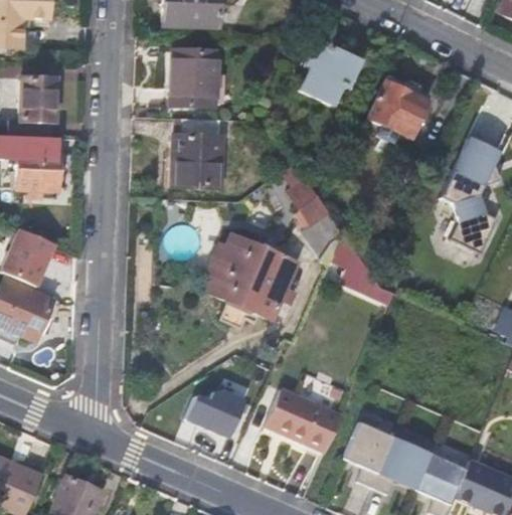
[(52,0),(0,0),(0,48),(23,49),(25,19),(52,21),(52,0)]
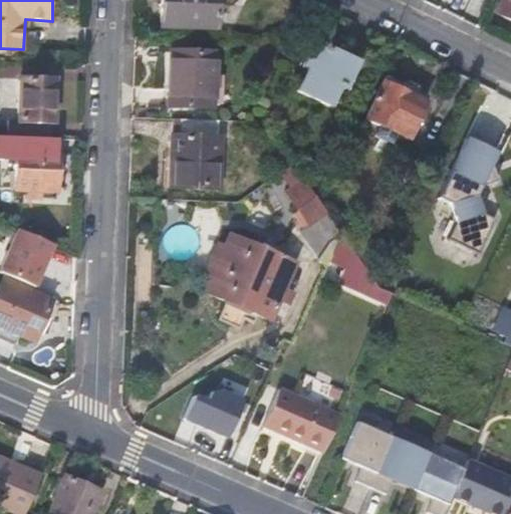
[(221,0),(163,0),(162,26),(221,30),(221,0)]
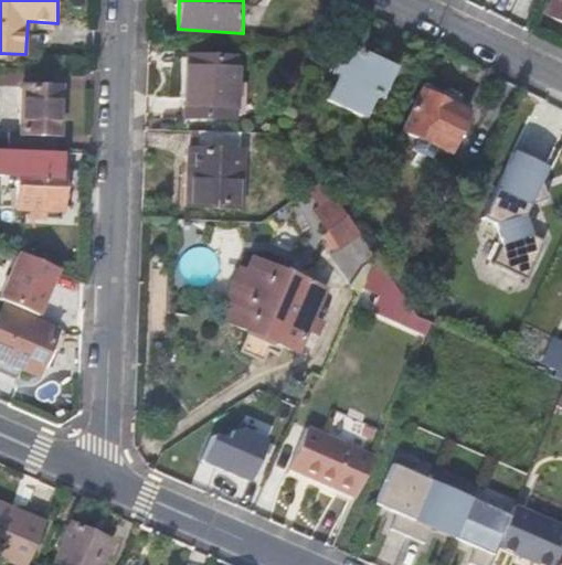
[(561,0),(552,0),(547,12),(561,20),(561,0)]
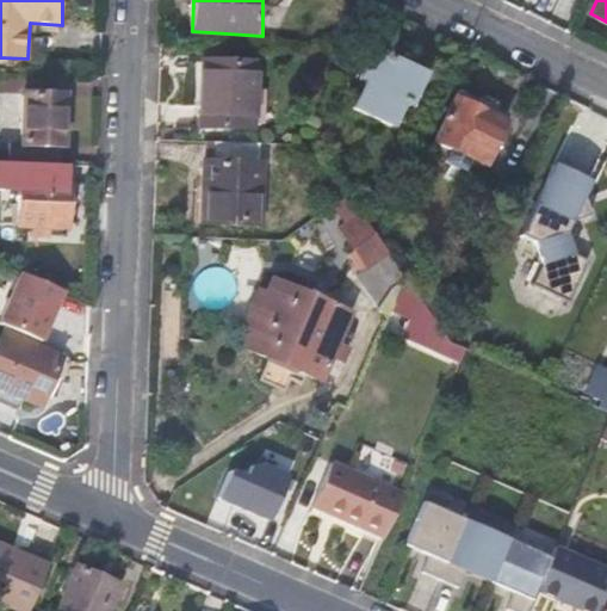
[(426,74),(375,49),(360,78),(369,81),(355,106),(392,125),(403,103),(410,106),(426,74)]
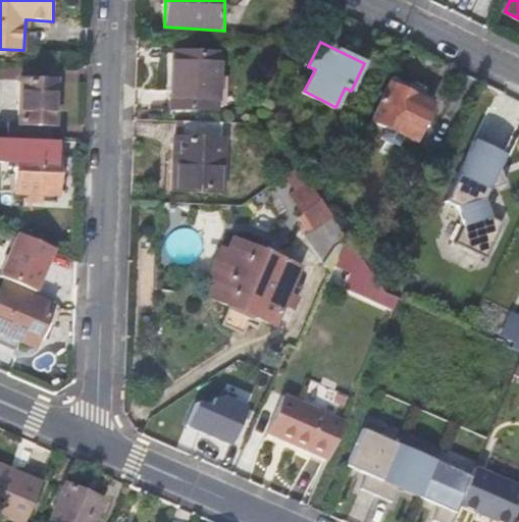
[(173,51),(171,109),(220,111),(222,52),(173,51)]
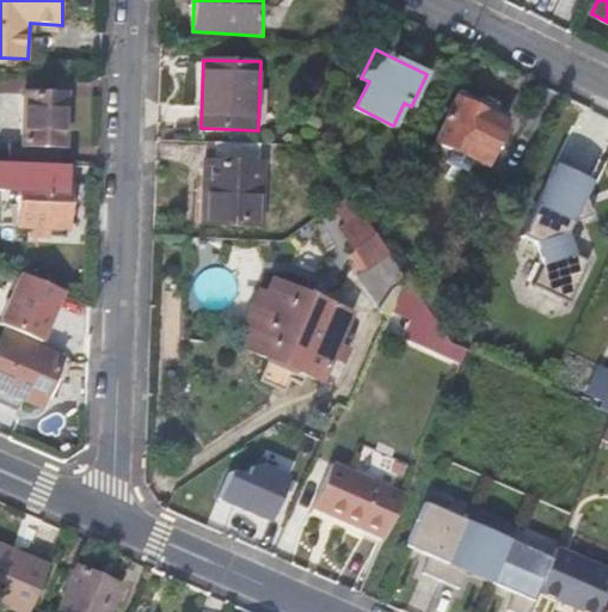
[(67,75),(24,74),(24,92),(66,95),(67,75)]
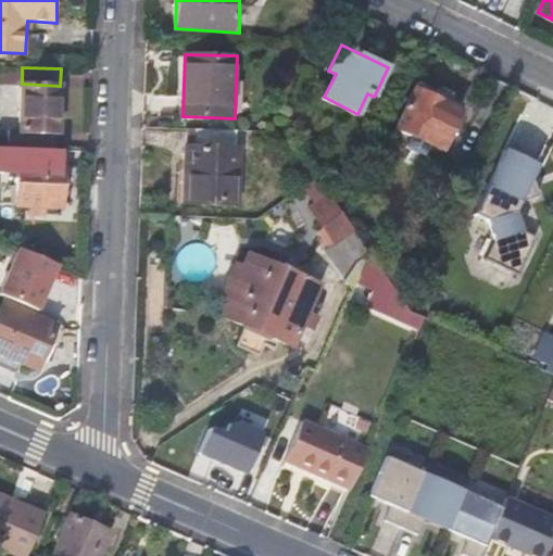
[(20,135),(19,148),(21,148),(47,149),(58,150),(60,86),(22,84),(20,135)]
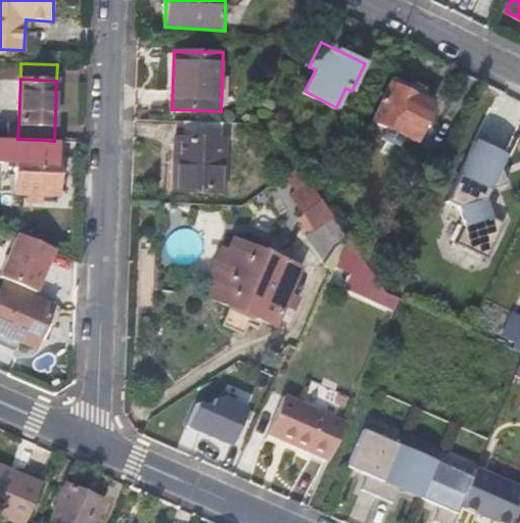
[(395,79),(375,121),(417,141),(438,98),(426,92),(426,87),(416,82),(411,86),(395,79)]
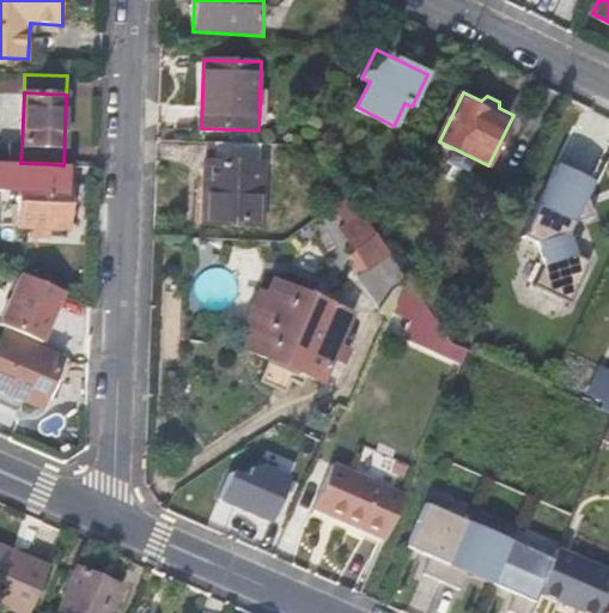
[(262,164),(262,144),(211,141),(211,163),(206,162),(205,188),(211,188),(209,224),(265,226),(268,164),(262,164)]
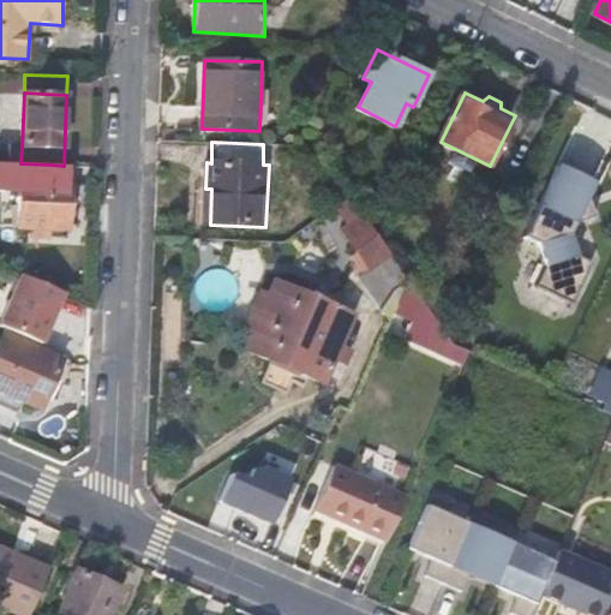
[(21,163),(22,149),(10,148),(10,163),(21,163)]
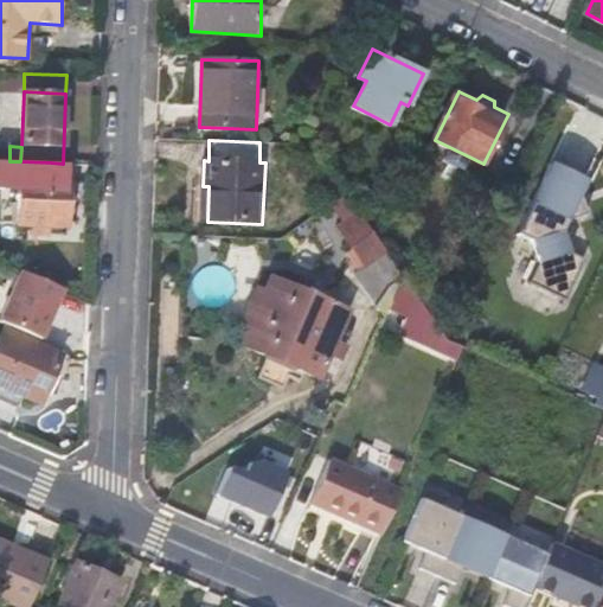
[(51,177),(51,163),(23,161),(20,224),(69,227),(71,178),(51,177)]
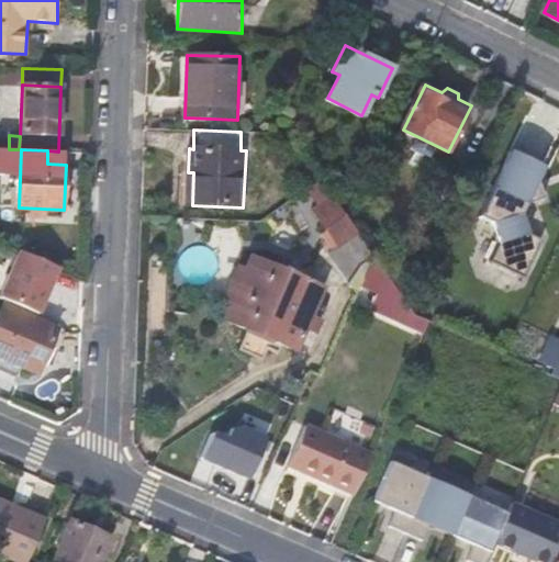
[(547,197),(540,179),(547,166),(514,149),(482,216),(495,222),(503,242),(493,260),(526,277),(545,239),(532,233),(524,213),(529,202),(547,197)]
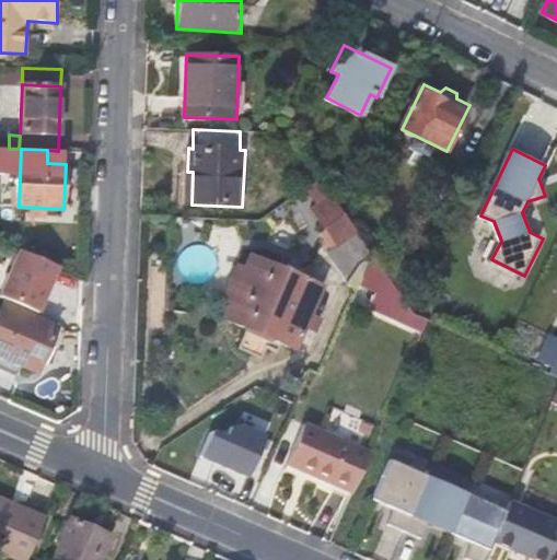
[(306,187),(317,202),(332,194),(320,177),(306,187)]
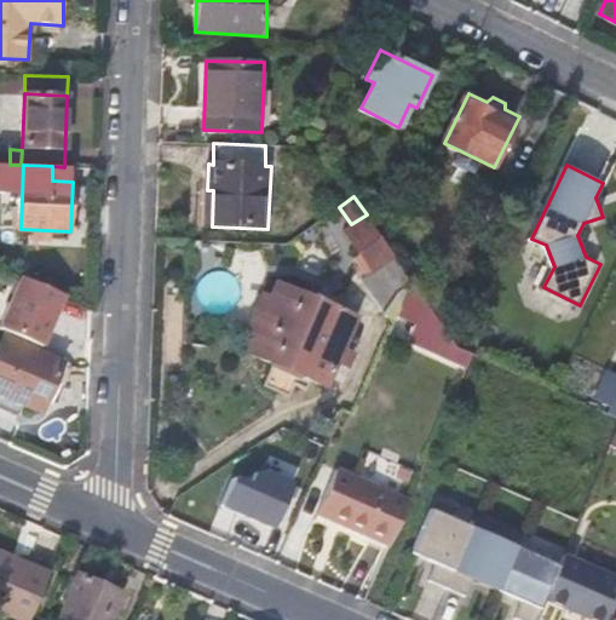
[(395,322),(413,281),(386,242),(367,214),(351,224),(346,229),(362,252),(351,259),(395,322)]
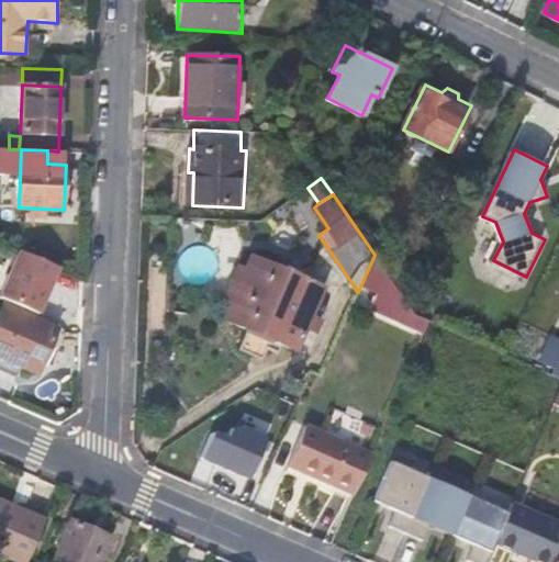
[(41,313),(62,267),(23,250),(3,298),(41,313)]
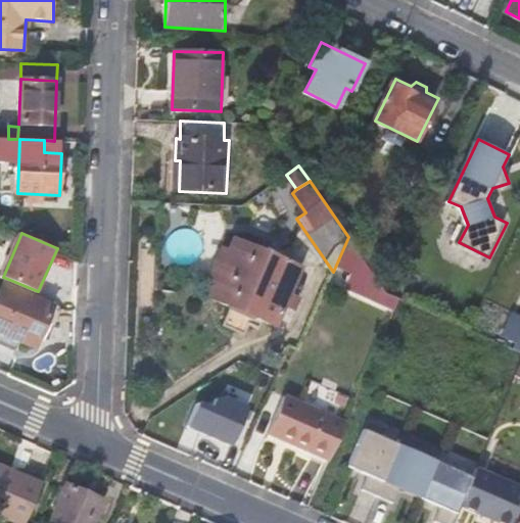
[(303,268),(234,239),(230,249),(222,245),(207,279),(216,283),(209,297),(278,327),(303,268)]
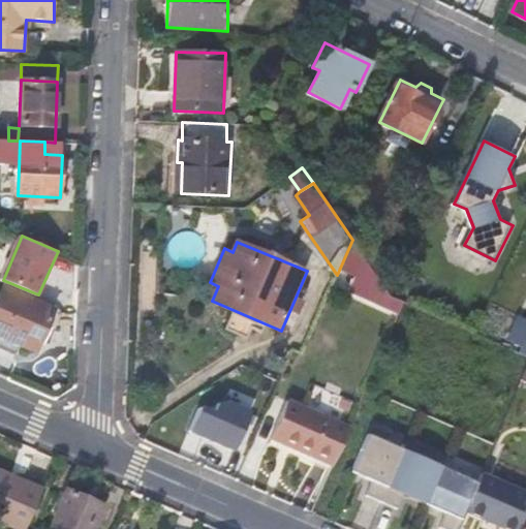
[(55,308),(5,286),(0,299),(0,336),(36,352),(55,308)]
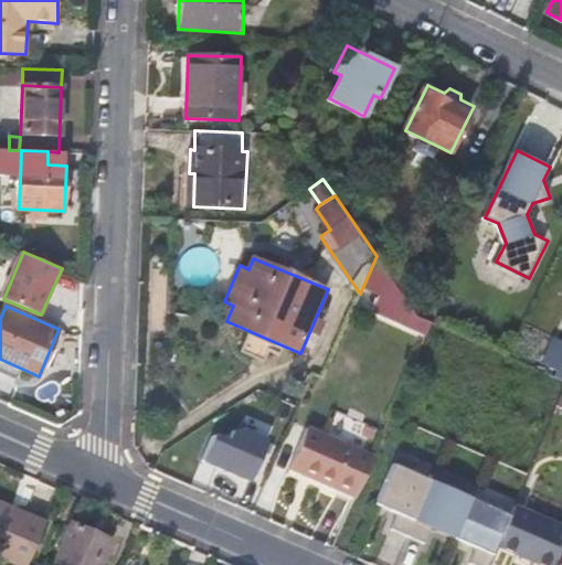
[(216,429),(204,461),(256,481),(273,437),(239,424),(233,436),(216,429)]
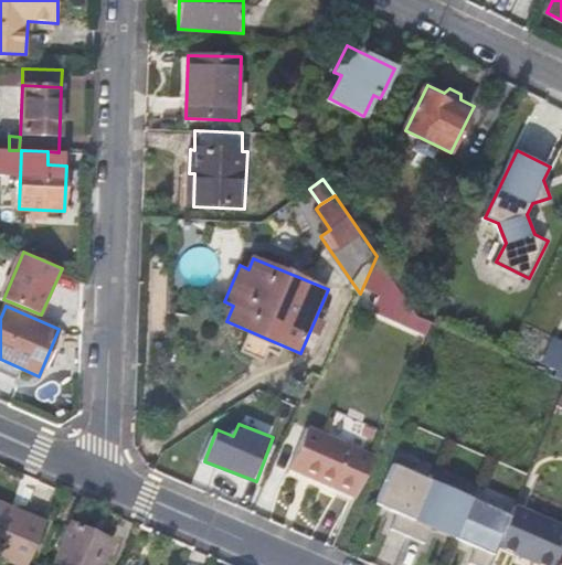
[(300,473),(358,498),(374,458),(318,434),(300,473)]
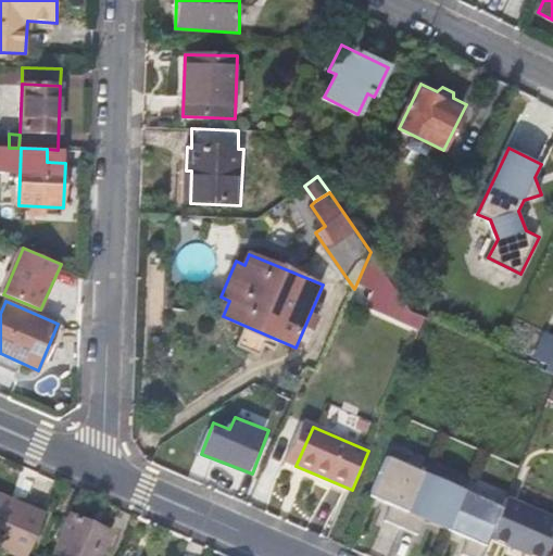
[(403,527),(427,472),(388,456),(371,494),(393,504),(387,519),(403,527)]
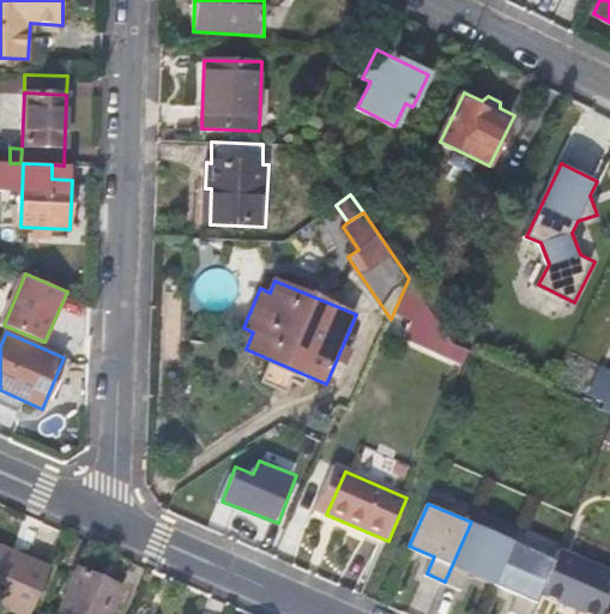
[(495,584),(513,540),(471,522),(445,582),(463,589),(470,573),(495,584)]
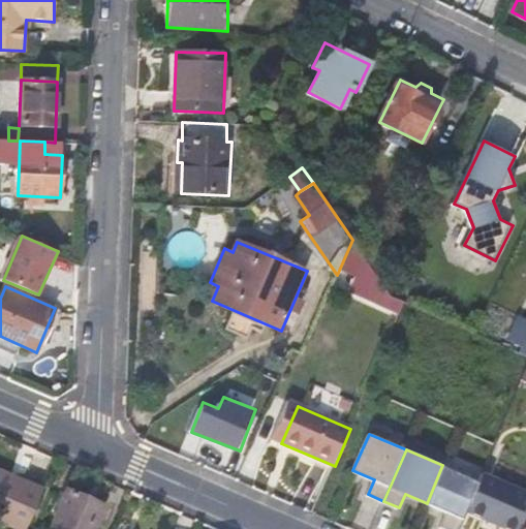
[(458,528),(466,510),(480,481),(442,465),(427,503),(447,511),(441,526),(447,528),(458,528)]
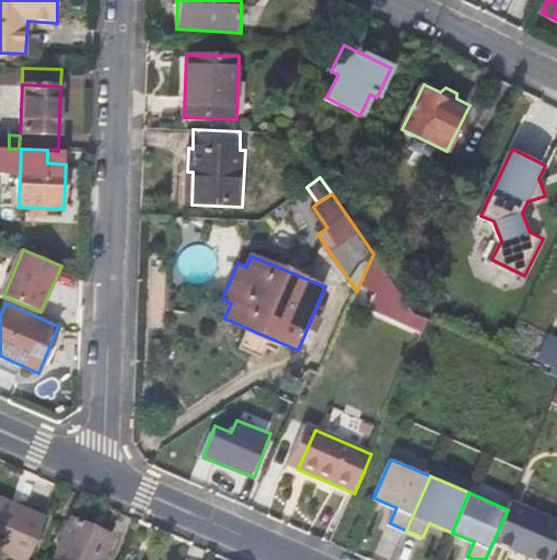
[(508,510),(494,540),(513,549),(515,546),(530,552),(529,556),(538,559),(549,559),(555,548),(556,546),(556,521),(511,500),(508,510)]
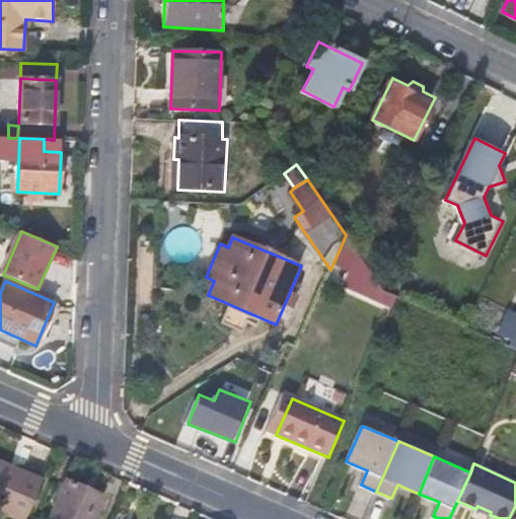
[(0,513),(13,518),(26,518),(44,479),(16,468),(16,471),(0,464),(0,513)]
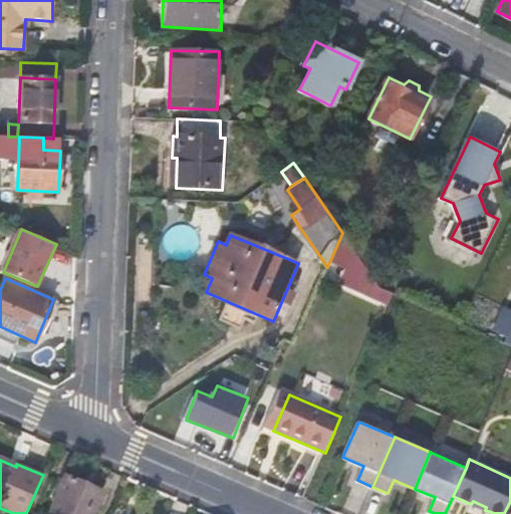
[(66,477),(52,512),(57,513),(92,513),(101,493),(66,477)]
